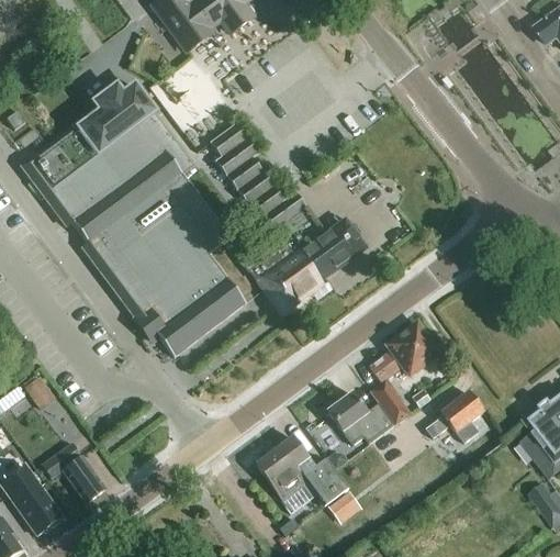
[(157,0),(154,2),(188,49),(213,31),(209,25),(221,17),(232,31),(253,15),(242,1),(243,0),(157,0)]
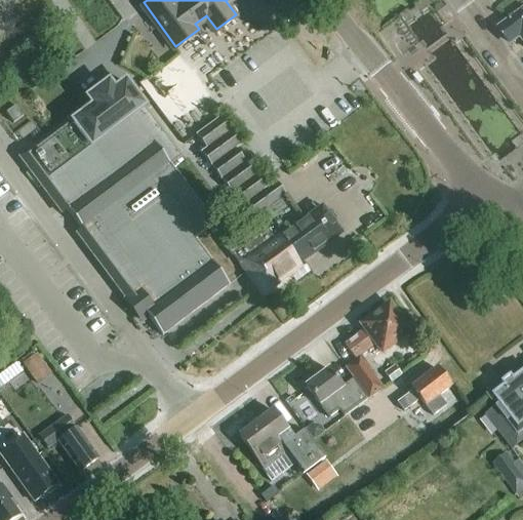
[(522,6),(500,23),(513,40),(521,34),(522,35),(522,6)]
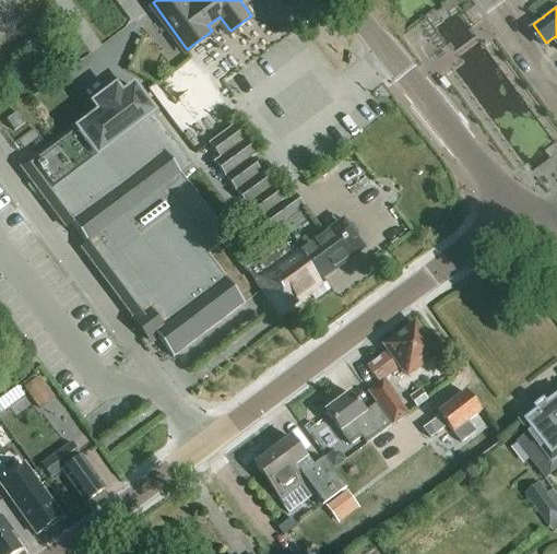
[(101,110),(30,163),(73,221),(87,240),(143,314),(138,318),(151,336),(156,331),(160,337),(173,354),(245,301),(208,251),(229,235),(182,174),(194,164),(134,84),(122,93),(116,85),(94,102),(97,106),(101,110)]
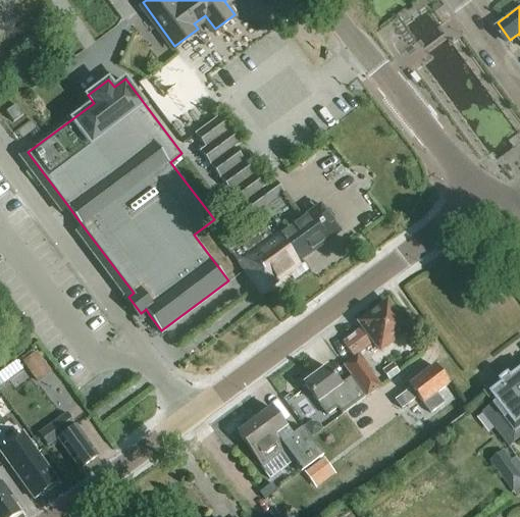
[(14,118),(24,111),(17,101),(7,108),(14,118)]
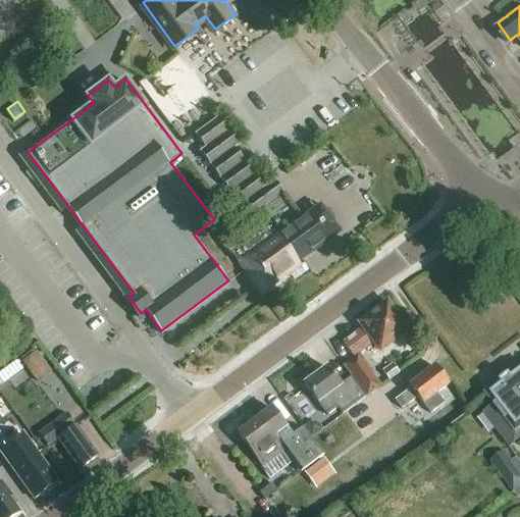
[(264,185),(235,145),(241,141),(220,112),(196,131),(205,144),(200,148),(250,216),(222,237),(262,292),(303,261),(300,257),(338,229),(320,205),(304,216),(274,176),(264,185)]
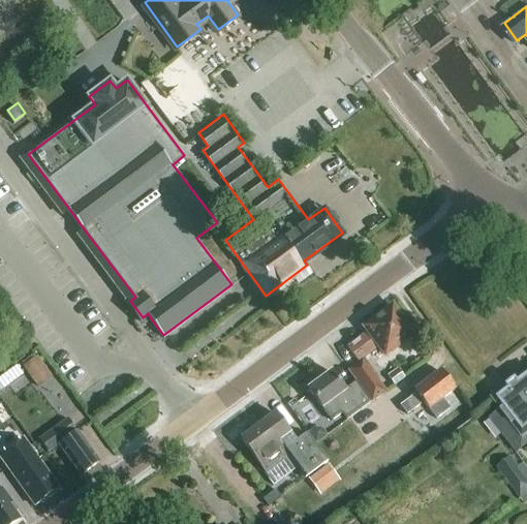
[(357,377),(371,398),(386,387),(362,355),(378,342),(385,351),(413,331),(393,303),(365,324),(369,329),(349,344),(360,359),(349,367),(355,376),(357,377)]
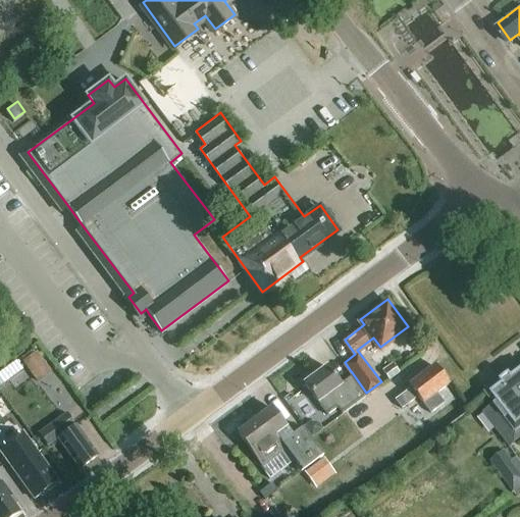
[(37,348),(22,359),(38,379),(52,369),(37,348)]
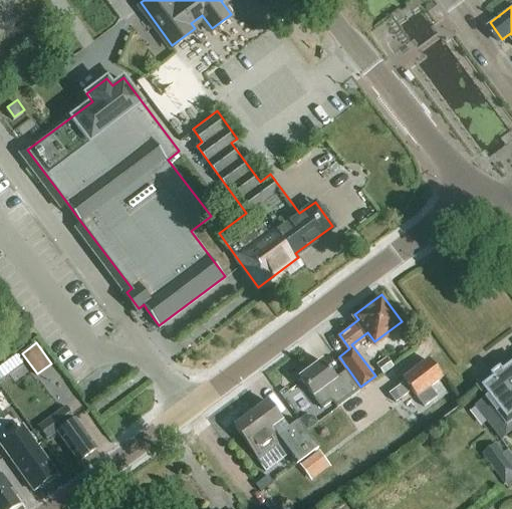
[(384,368),(393,362),(387,352),(376,358),(384,368)]
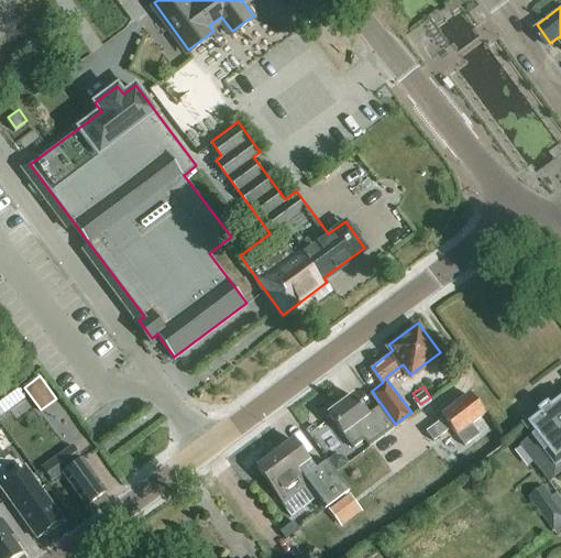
[(0,417),(26,398),(19,387),(0,400),(0,417)]
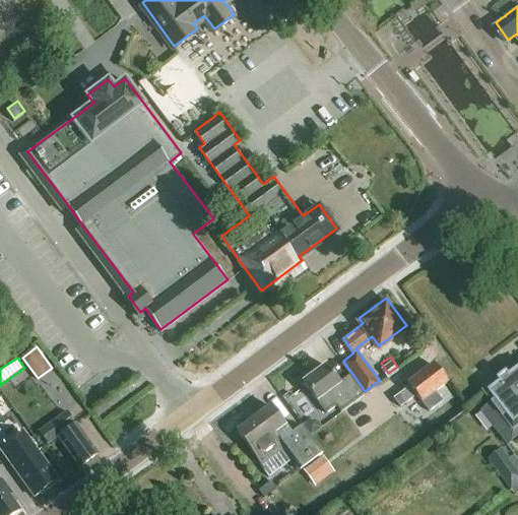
[(443,398),(435,389),(447,380),(433,361),(407,380),(409,383),(393,395),(399,404),(415,392),(429,409),(443,398)]
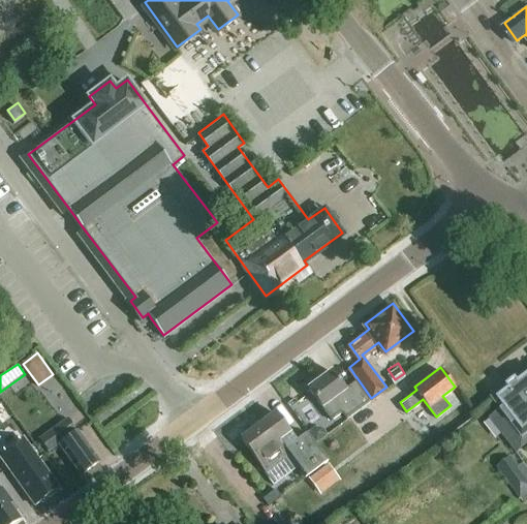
[(371,398),(357,377),(345,387),(332,368),(308,386),(333,418),(343,409),(347,415),(371,398)]
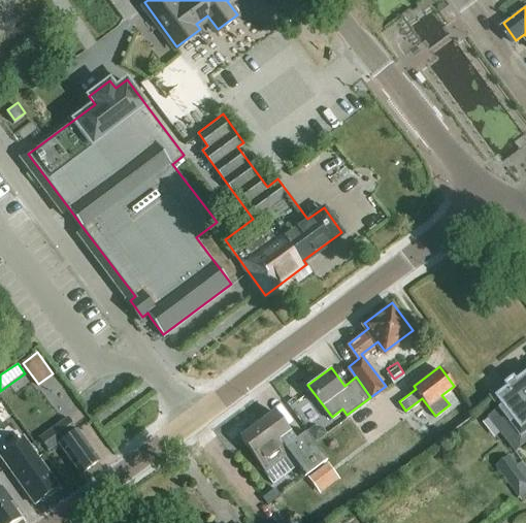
[(525,367),(500,388),(492,394),(500,405),(490,414),(503,431),(508,427),(521,446),(525,443),(525,367)]
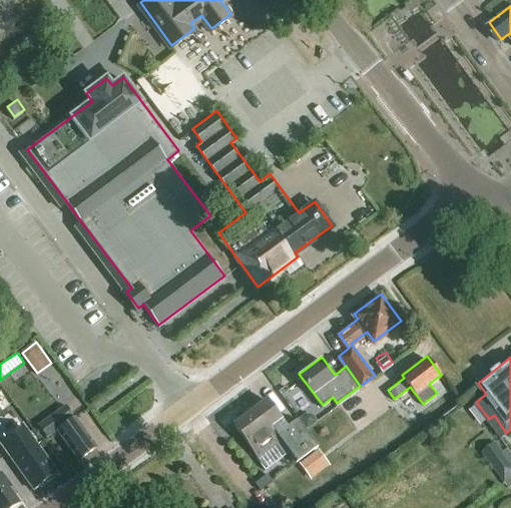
[(363,414),(389,394),(379,381),(354,401),(363,414)]
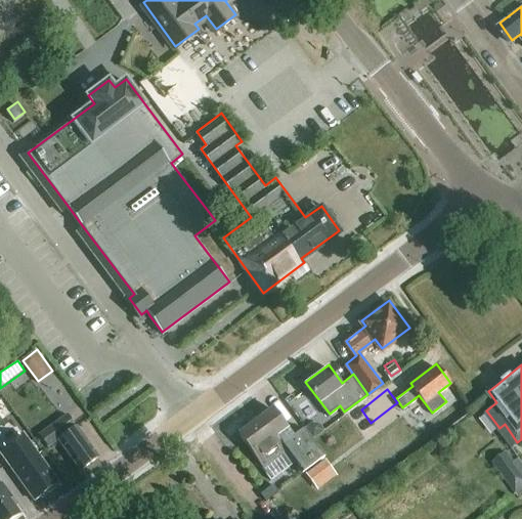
[(294,434),(273,405),(238,431),(263,464),(286,447),(302,471),(327,452),(313,435),(306,425),(294,434)]
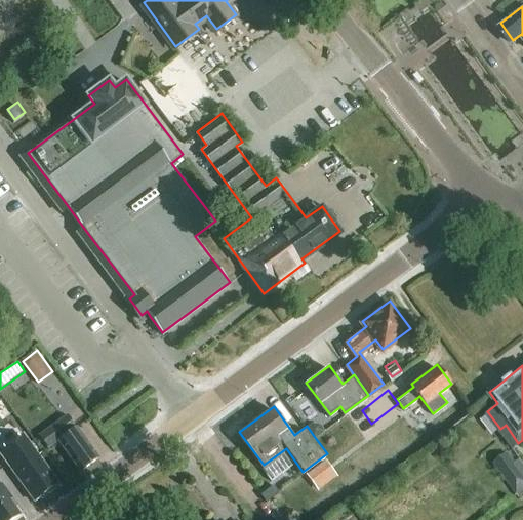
[(98,455),(67,411),(40,431),(49,444),(58,437),(81,468),(98,455)]
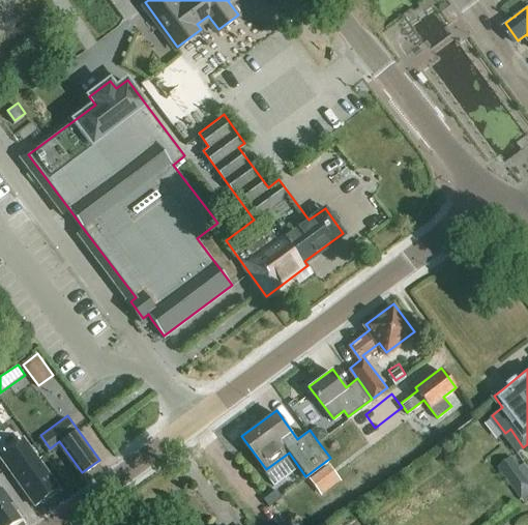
[(310,430),(317,440),(327,432),(322,425),(315,424),(309,429),(310,430)]
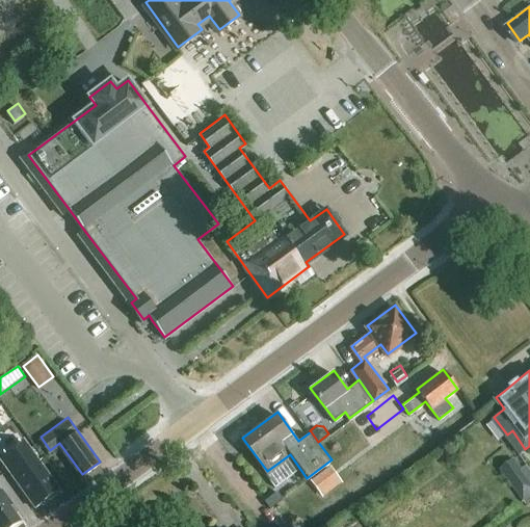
[(35,444),(19,456),(12,448),(1,456),(8,468),(35,505),(59,488),(40,459),(44,456),(35,444)]
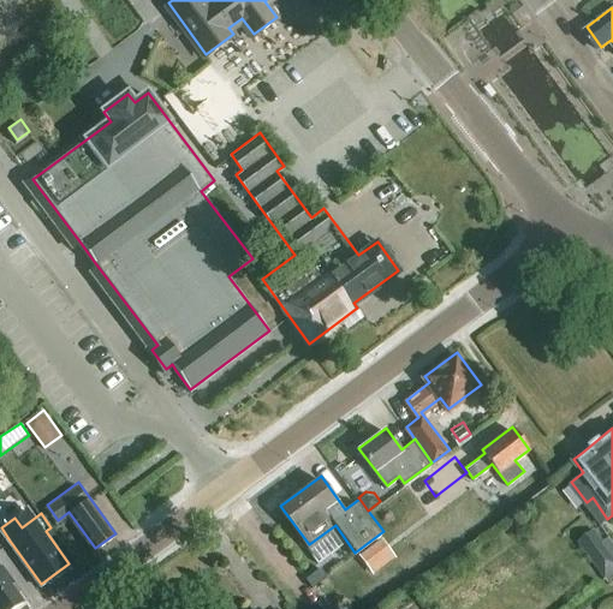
[(606,538),(597,526),(579,539),(609,579),(612,577),(612,536),(611,533),(606,538)]
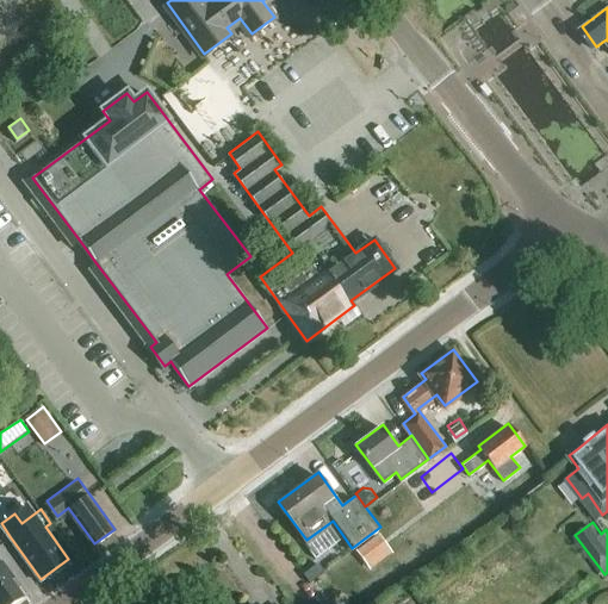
[(0,603),(8,603),(24,595),(12,578),(16,574),(4,558),(1,559),(0,556),(0,603)]
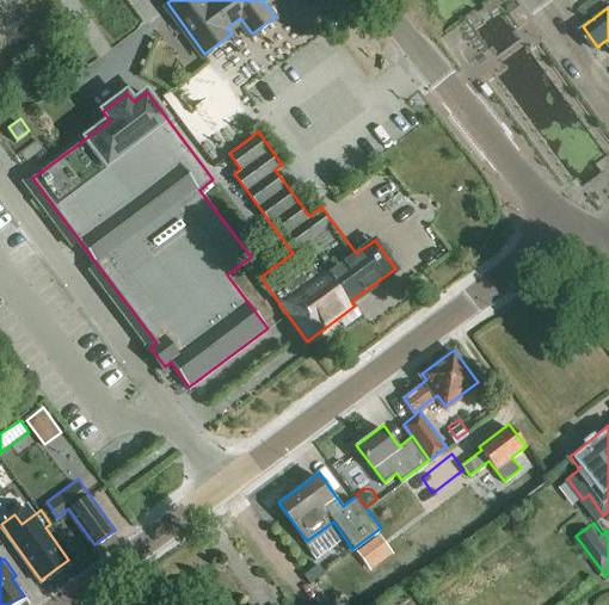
[(311,581),(325,569),(319,562),(305,573),(311,581)]
